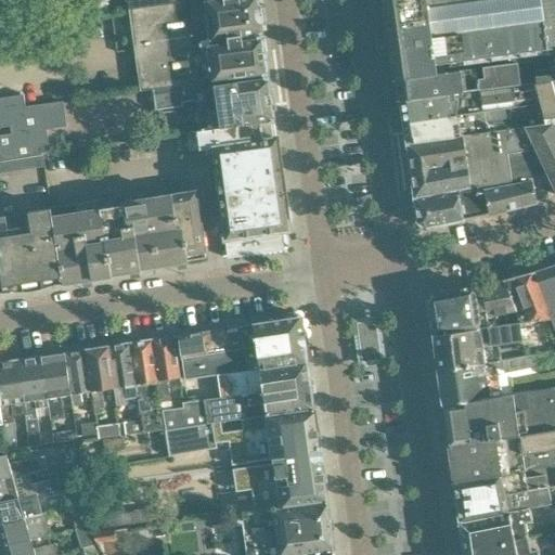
[(128,0),(130,11),(204,0),(128,0)]
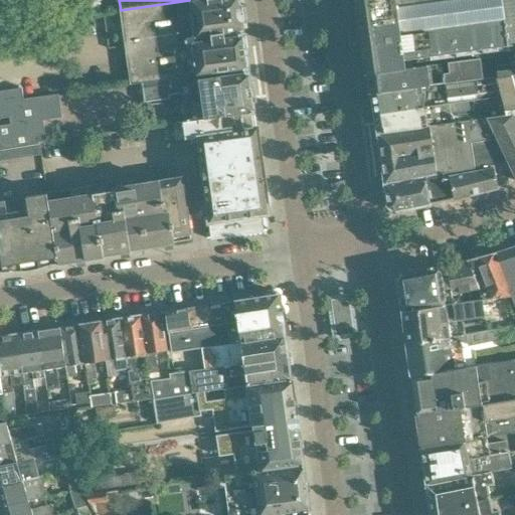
[(242,22),(239,6),(238,0),(189,0),(121,10),(126,47),(242,31),(241,22),(242,22)]
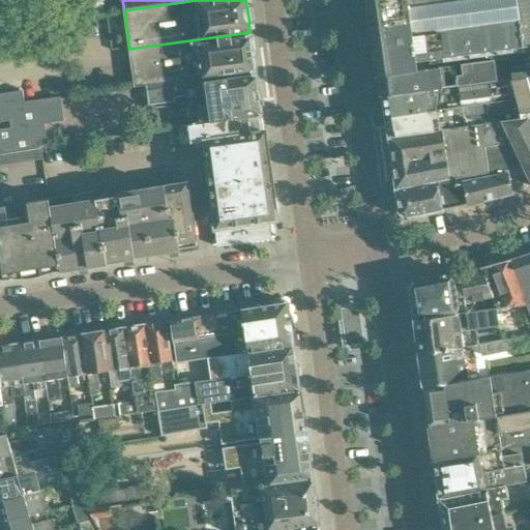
[(529,0),(369,0),(373,27),(380,77),(495,61),(495,60),(529,55),(529,57),(529,56),(529,0)]
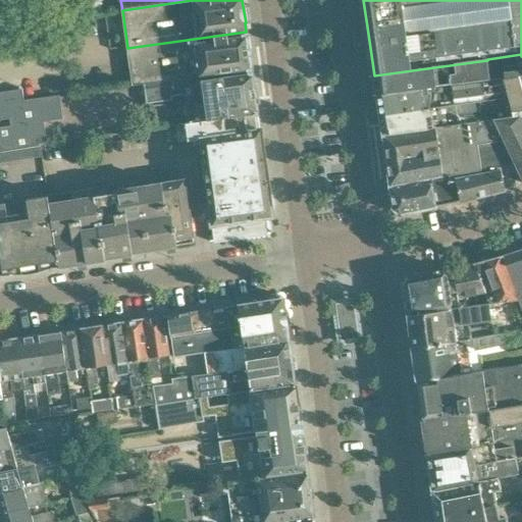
[(252,69),(246,32),(127,48),(133,85),(133,86),(250,70),(252,69)]
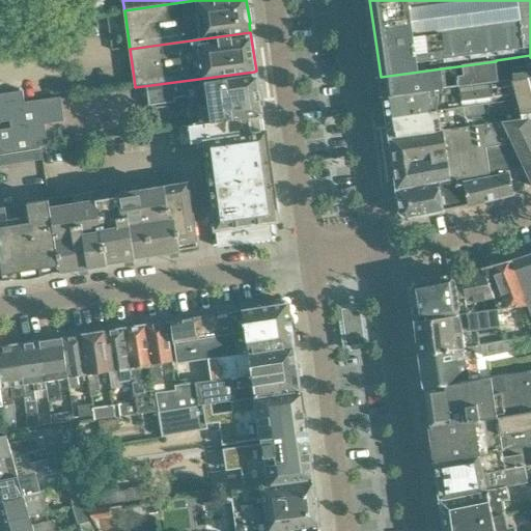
[(496,61),(381,77),(383,96),(498,81),(498,80),(496,61)]
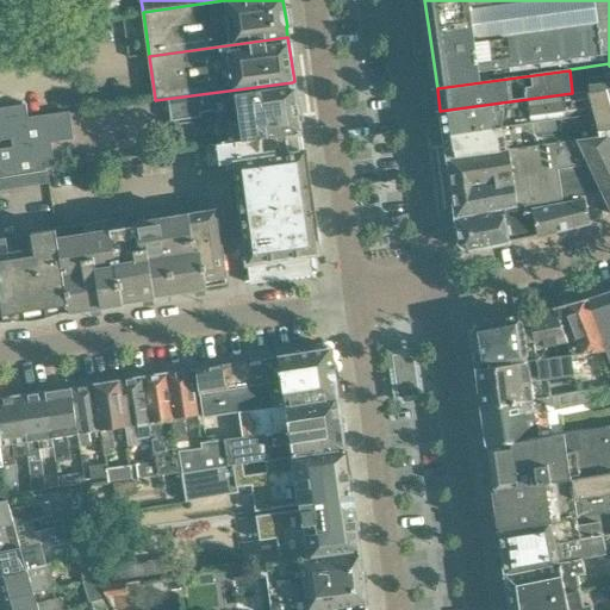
[(292,82),(168,99),(168,104),(170,120),(201,117),(200,112),(213,111),(218,113),(218,120),(215,125),(216,134),(221,137),(222,143),(222,144),(298,134),(300,134),(302,134),(299,120),(300,120),(297,99),(294,86),(292,86),(292,82)]
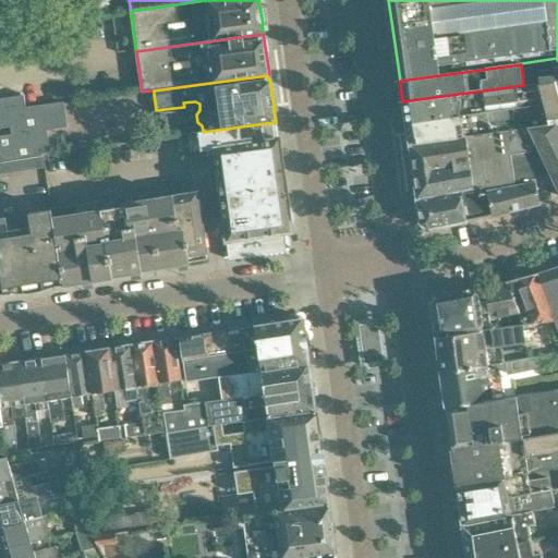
[(557,80),(554,81),(538,83),(544,104),(548,124),(557,122),(557,80)]
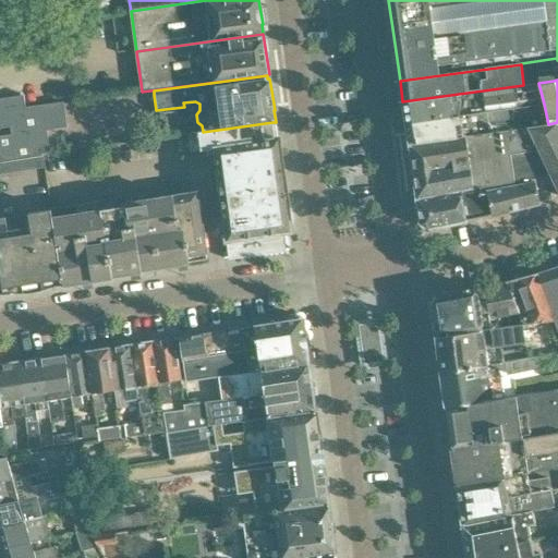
[(544,104),(538,83),(523,84),(523,85),(402,101),(405,122),(487,111),(544,104)]
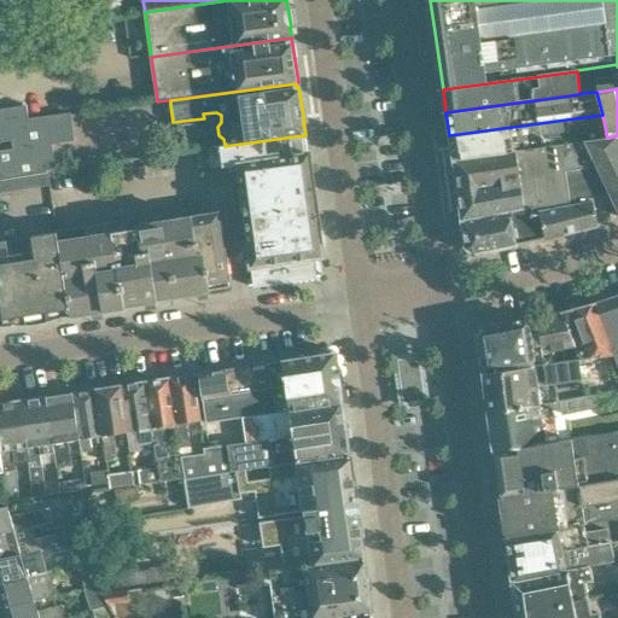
[(108,120),(139,121),(139,99),(108,98),(108,120)]
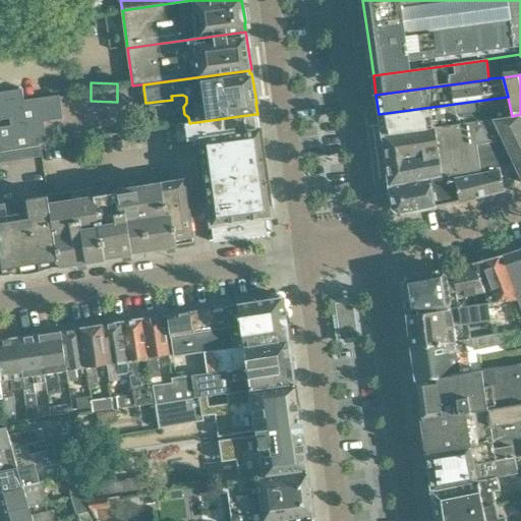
[(0,96),(0,119),(10,118),(11,126),(0,127),(0,153),(20,150),(34,145),(40,143),(40,145),(47,142),(43,120),(55,118),(52,99),(51,97),(23,101),(23,98),(22,98),(15,99),(6,97),(2,97),(0,96)]
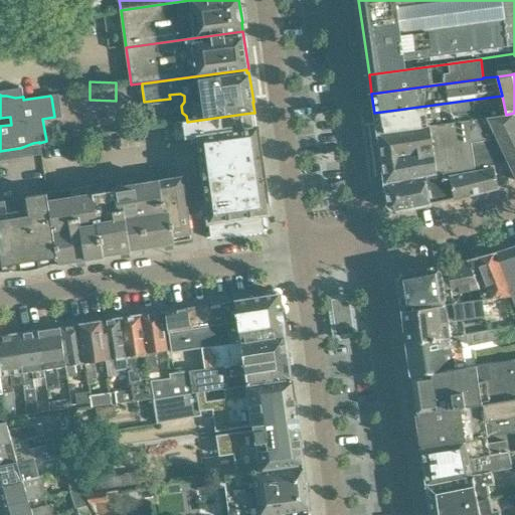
[(451,113),(450,103),(374,113),(377,132),(476,118),(475,110),(451,113)]
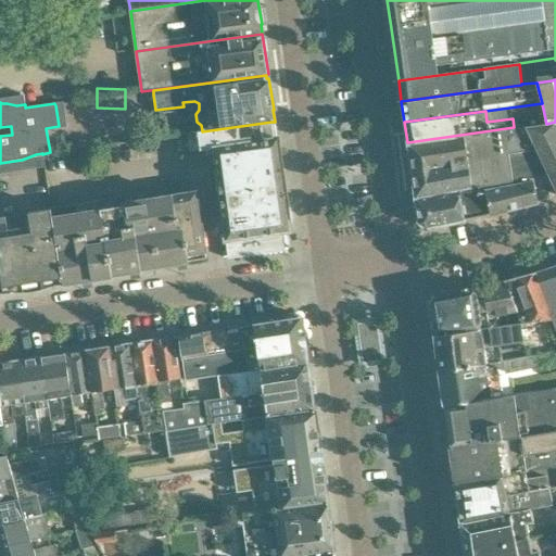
[(274,138),(272,122),(202,131),(202,130),(187,133),(189,151),(200,150),(213,148),(219,190),(219,193),(223,218),(227,255),(224,256),(224,257),(282,249),(290,248),(288,231),(290,231),(289,227),(277,138),(276,138),(274,138)]
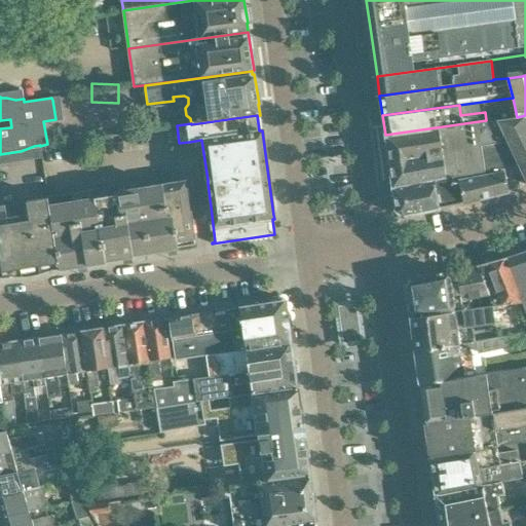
[(525,115),(517,117),(497,120),(508,141),(525,182),(525,115)]
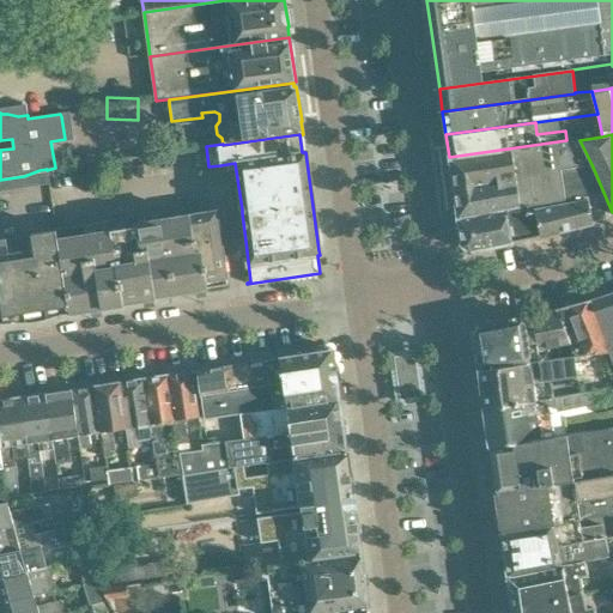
[(592,164),(580,140),(566,141),(566,140),(449,157),(450,164),(453,186),(552,171),(552,173),(558,173),(565,171),(564,168),(583,164),(583,165),(592,164)]
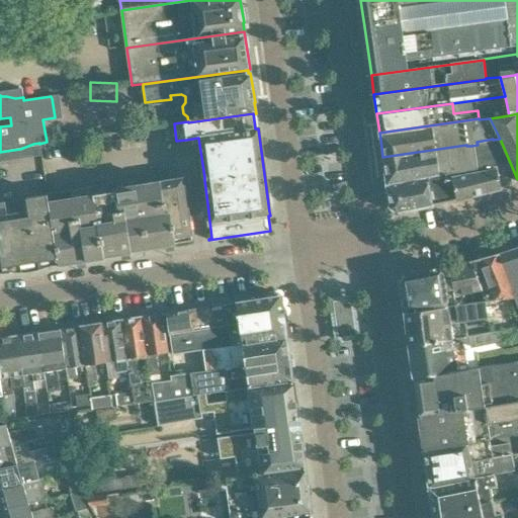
[(496,170),(493,140),(493,139),(477,142),(478,145),(471,146),(472,155),(467,155),(468,167),(442,173),(444,178),(451,177),(456,200),(501,189),(496,170)]
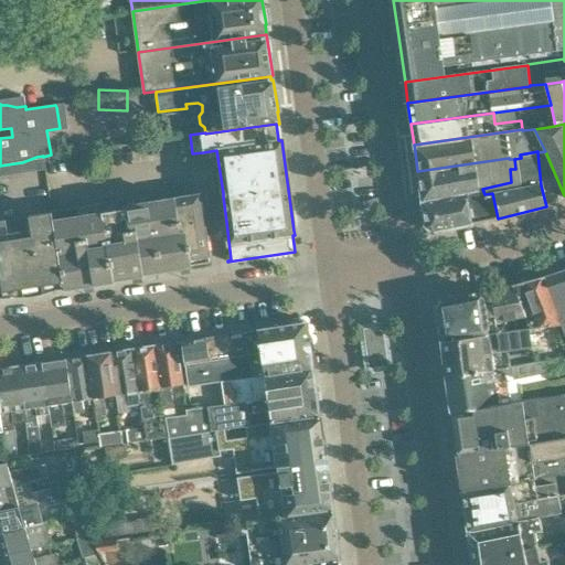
[(22,162),(0,166),(0,176),(45,170),(43,157),(43,156),(36,157),(22,162)]
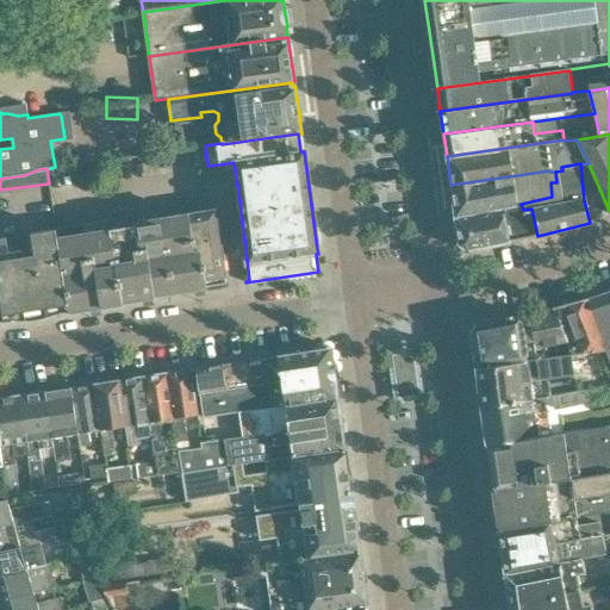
[(556,182),(555,172),(549,172),(549,170),(450,185),(454,211),(455,218),(521,204),(552,197),(551,182),(556,182)]
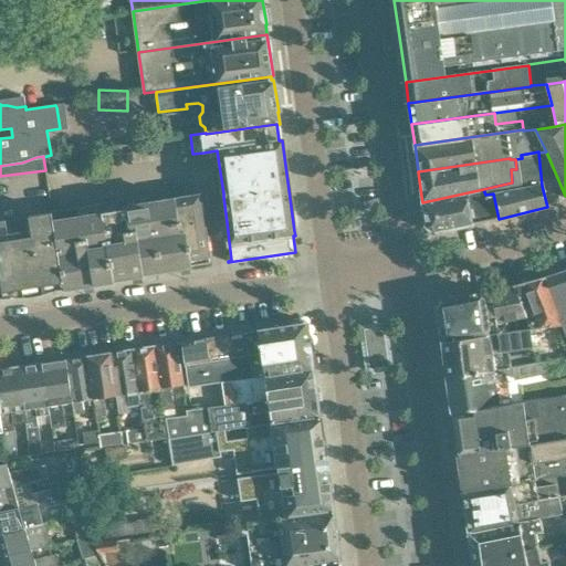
[(492,220),(485,195),(483,189),(422,202),(426,227),(433,232),(474,224),(492,220)]
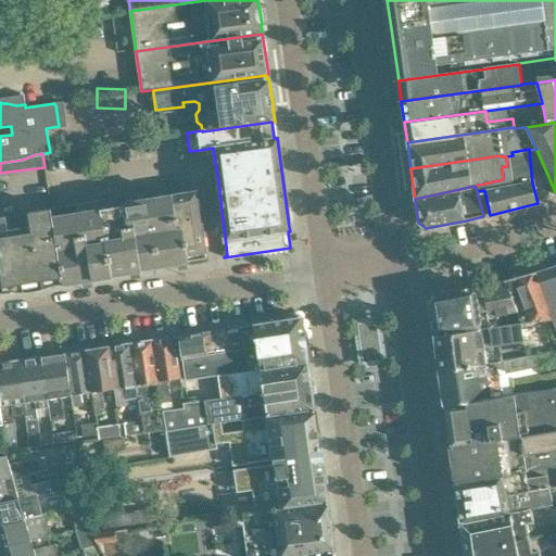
[(206,258),(197,192),(173,196),(172,189),(51,207),(51,209),(52,215),(63,285),(112,277),(112,275),(142,270),(142,269),(206,258)]
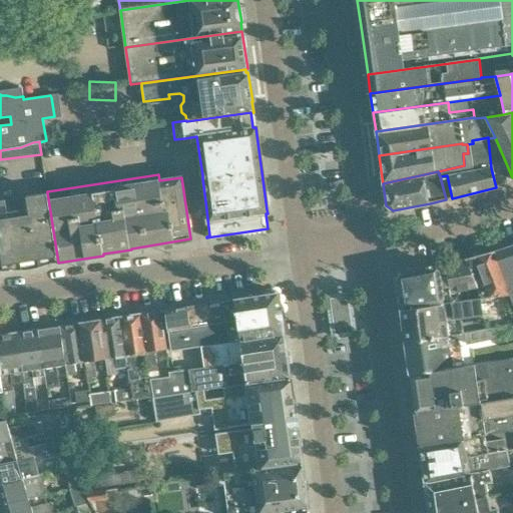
[(58,263),(48,198),(46,192),(26,196),(28,208),(7,211),(5,199),(0,199),(0,246),(4,271),(58,263)]
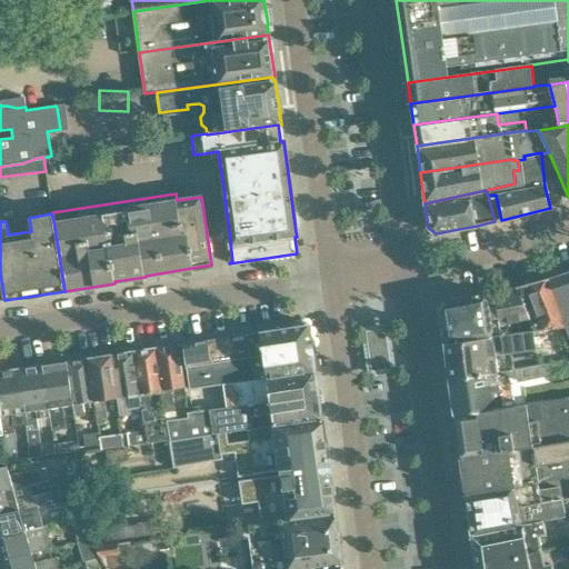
[(568,277),(568,273),(547,280),(565,327),(566,327),(568,336),(568,277)]
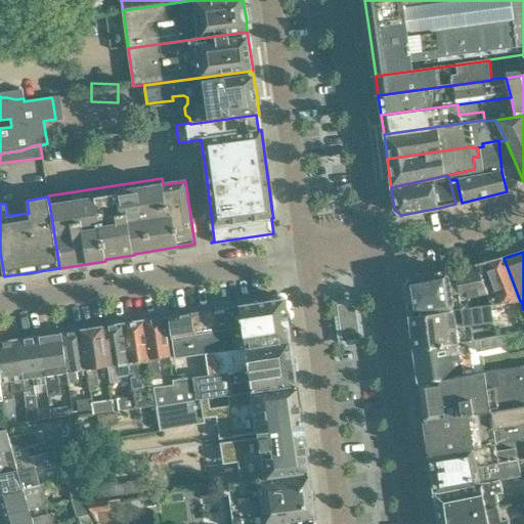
[(520,301),(504,258),(492,261),(475,265),(485,294),(487,294),(491,306),(500,304),(499,303),(520,301)]
